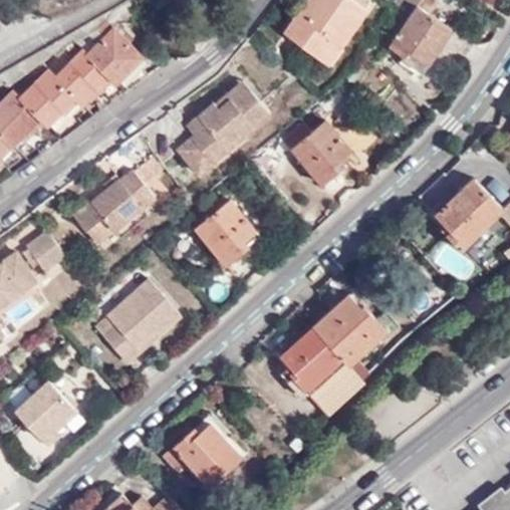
[(345,0),(310,0),(313,2),(308,10),(303,6),(283,35),(327,67),(364,13),(345,0)]
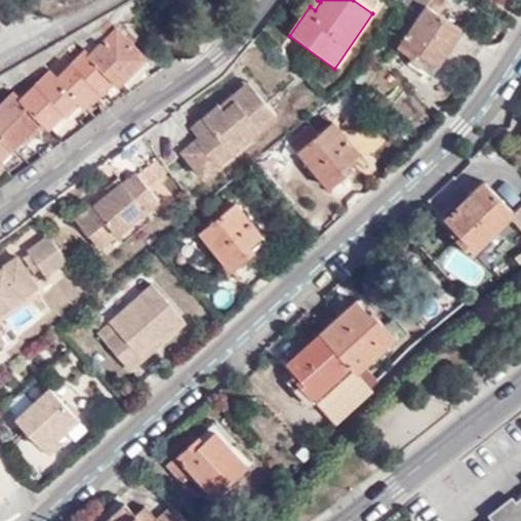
[(320,2),(317,0),(314,0),(310,6),(315,10),(320,2)]
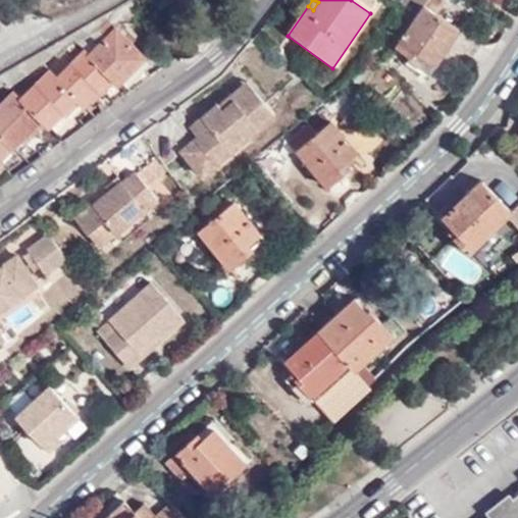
[(431,16),(442,0),(404,0),(391,20),(407,32),(394,50),(409,60),(408,64),(427,79),(458,34),(431,16)]
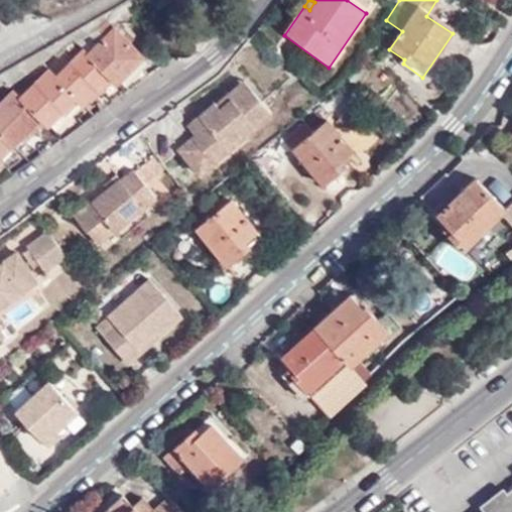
[(87,57),(123,94),(137,81),(129,73),(141,59),(105,23),(96,32),(104,40),(87,57)]
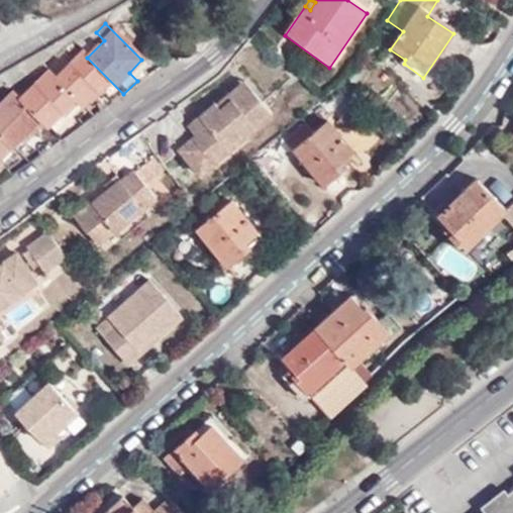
[(112,106),(123,94),(87,58),(83,54),(56,81),(78,103),(84,109),(100,93),(112,106)]
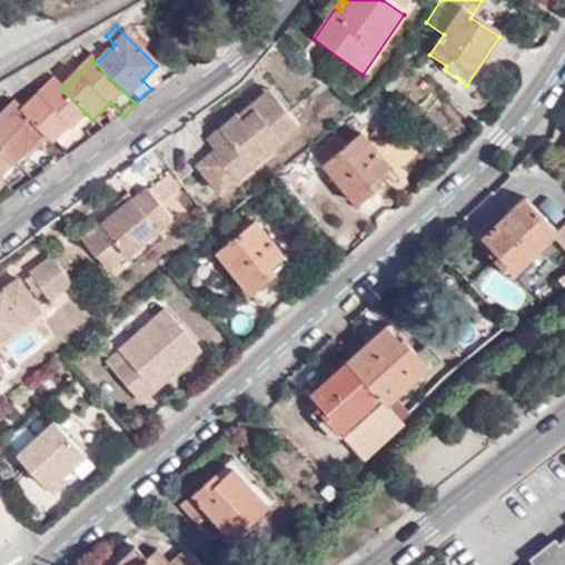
[(67,132),(86,114),(61,89),(55,83),(23,114),(67,158),(80,145),(67,132)]
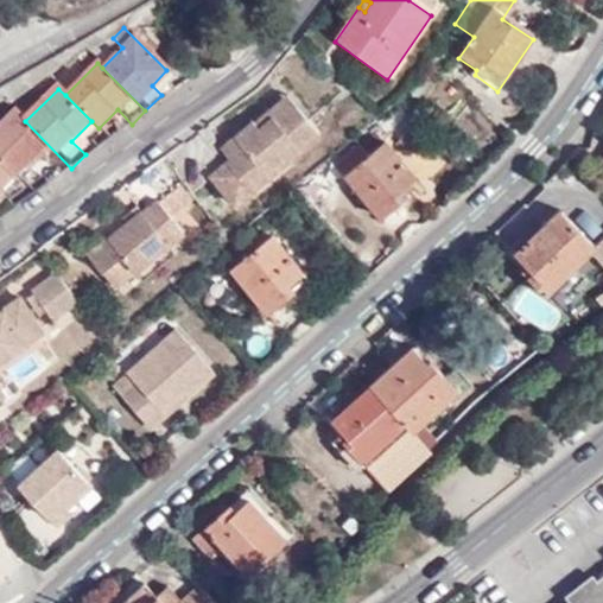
[(279,124),(299,108),(289,96),(270,110),(274,116),(279,124)]
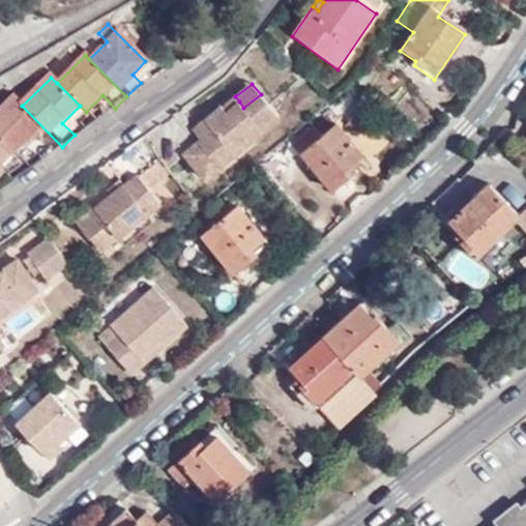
[(280,117),(261,94),(243,108),(239,101),(225,112),(221,108),(218,108),(192,129),(201,140),(184,153),(205,178),(235,154),(230,147),(244,136),(250,142),(280,117)]
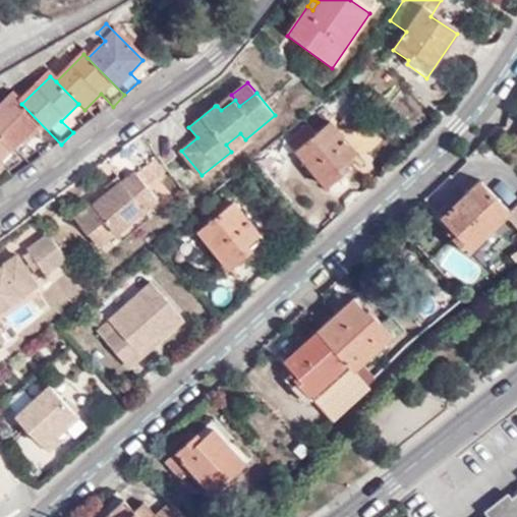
[(221,110),(235,100),(231,95),(217,106),(221,110)]
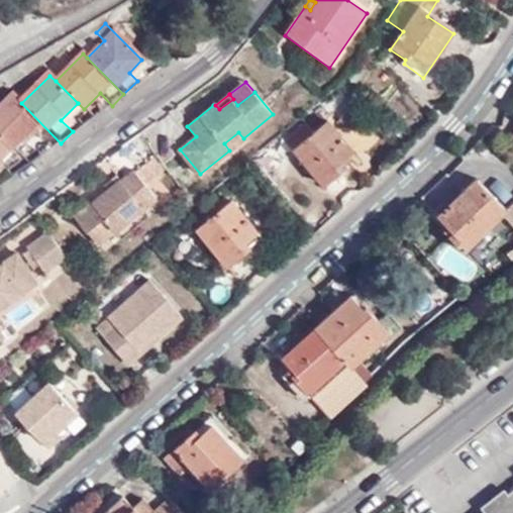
[(47,157),(61,143),(21,103),(14,96),(0,110),(0,139),(8,148),(13,152),(29,136),(47,157)]
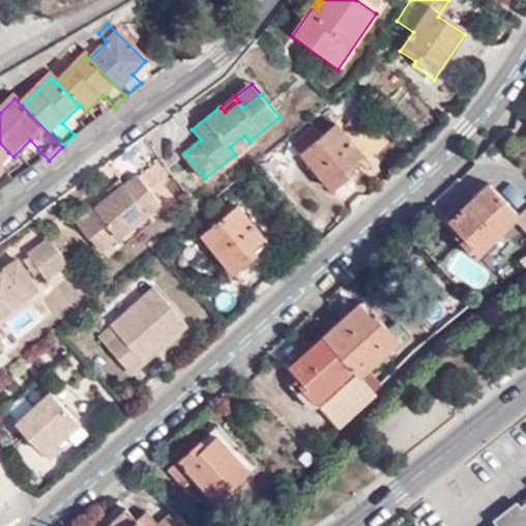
[(334,130),(299,163),(330,194),(352,174),(348,169),(360,158),(334,130)]
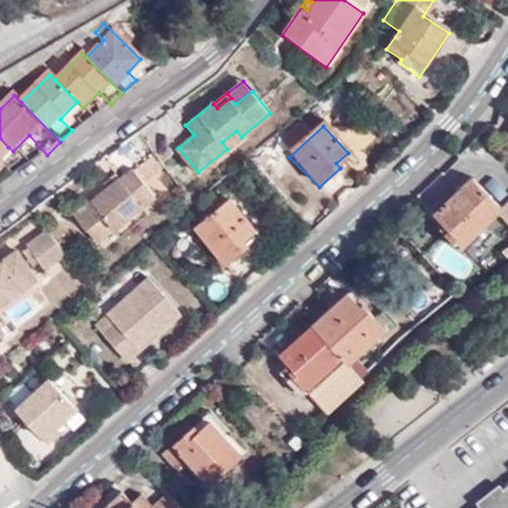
[(227,149),(241,137),(236,131),(222,142),(227,149)]
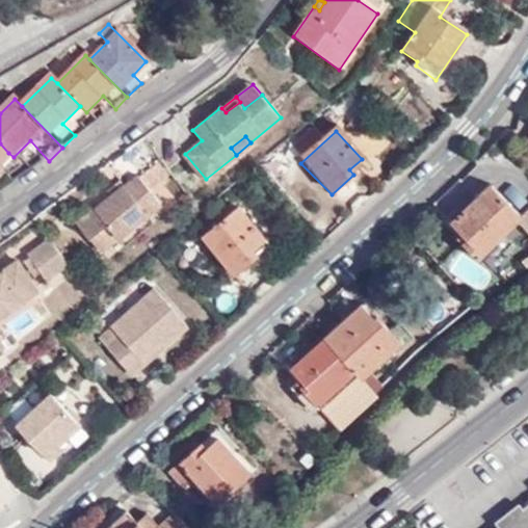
[(0,161),(8,153),(0,143),(0,191),(4,187),(0,183),(0,161)]
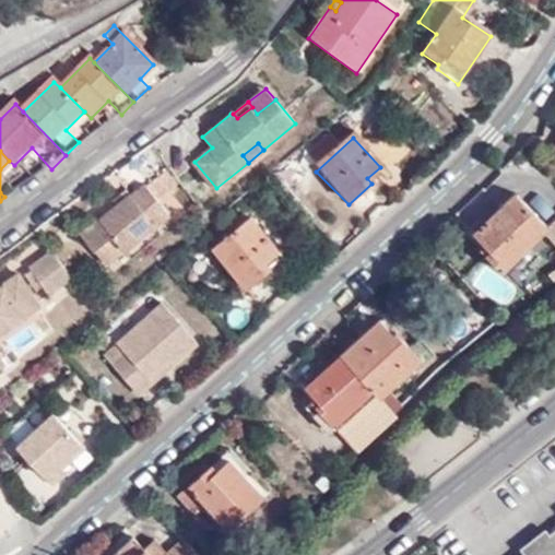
[(179,184),(169,170),(146,188),(157,201),(179,184)]
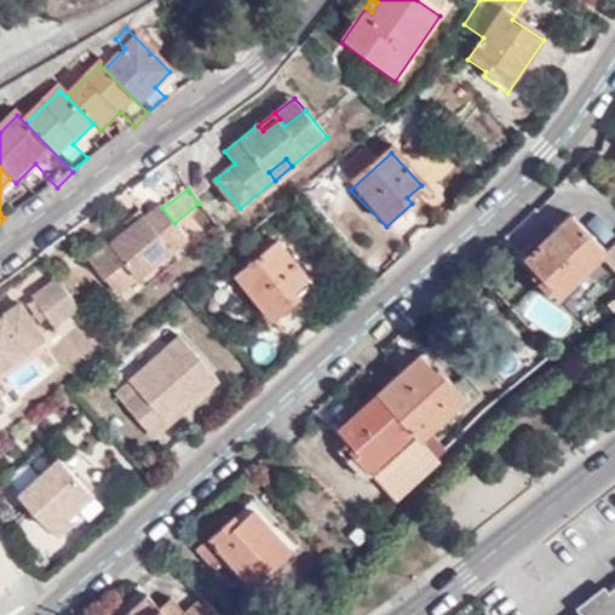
[(174,223),(162,208),(162,207),(109,246),(108,245),(88,259),(116,294),(137,279),(172,252),(188,240),(174,223)]
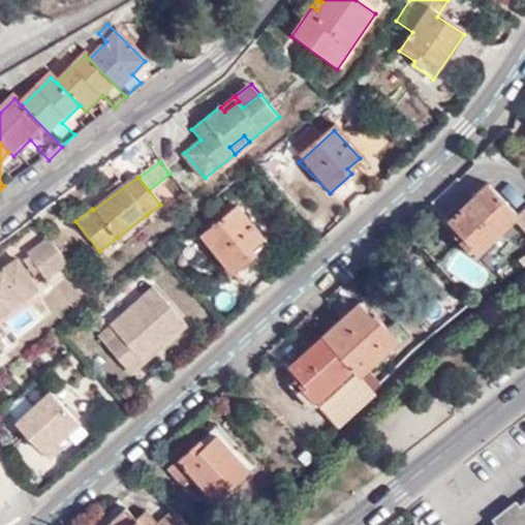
[(484,185),(444,222),(461,239),(456,244),(472,259),(516,218),(484,185)]
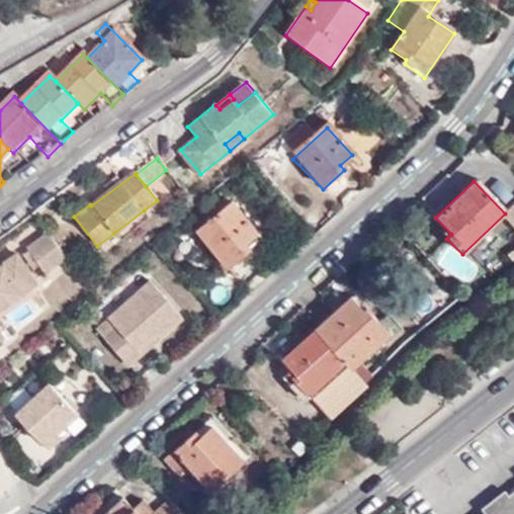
[(229,204),(194,232),(225,269),(247,252),(242,246),(255,236),(229,204)]
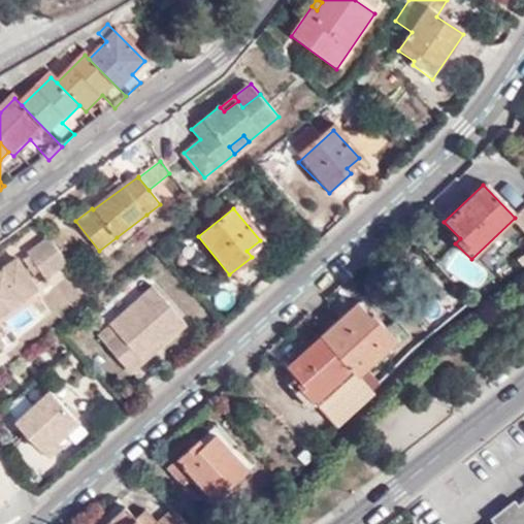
[(146,215),(117,237),(123,246),(153,223),(146,215)]
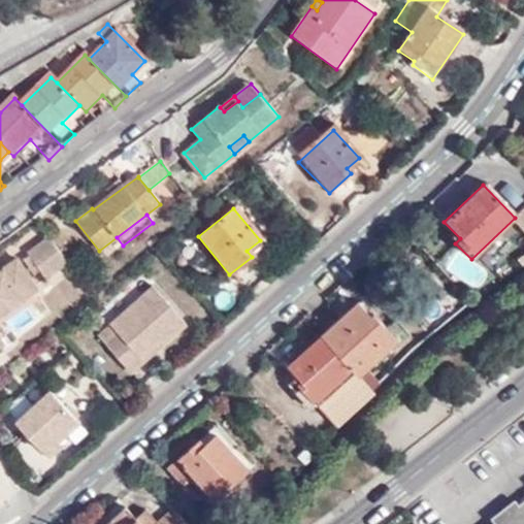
[(66,263),(48,239),(27,254),(44,279),(66,263)]
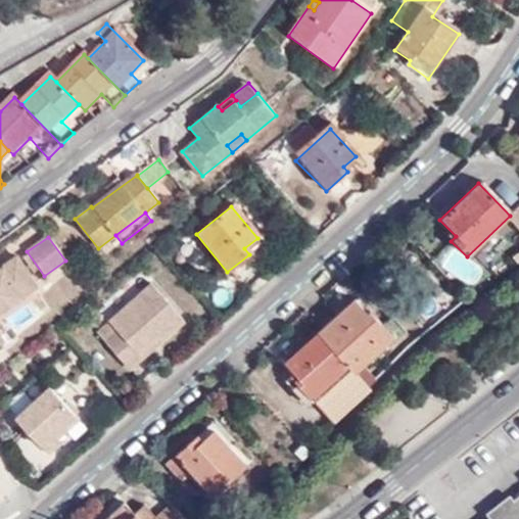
[(445,248),(434,267),(469,288),(480,271),(445,248)]
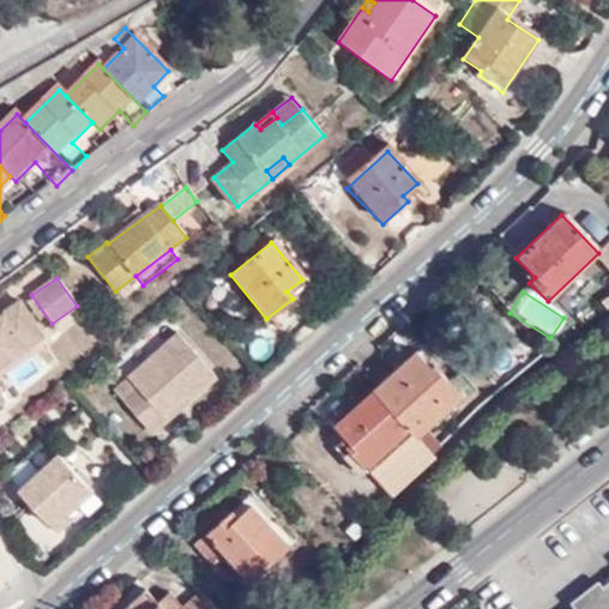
[(0,365),(43,338),(19,303),(0,315),(0,365)]
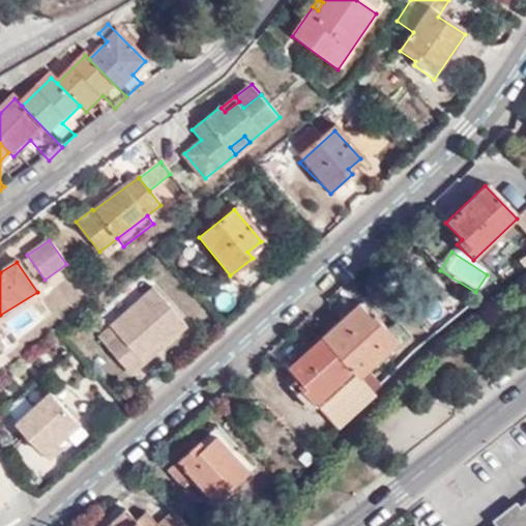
[(151,286),(111,324),(116,331),(105,343),(133,373),(145,361),(143,356),(159,342),(163,346),(186,323),(151,286)]
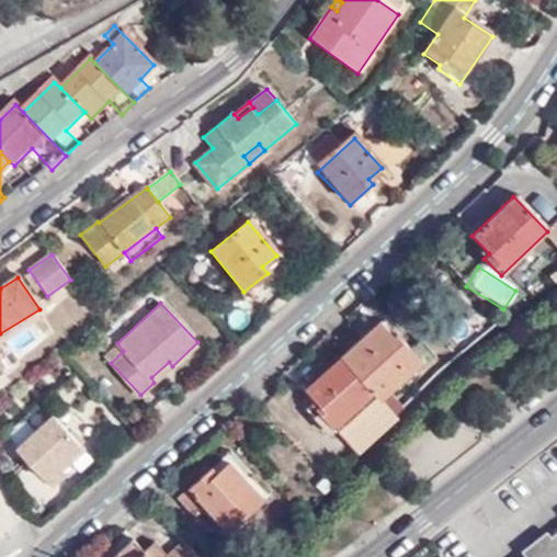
[(375,393),(383,400),(424,362),(399,334),(395,338),(381,324),(342,356),(375,393)]
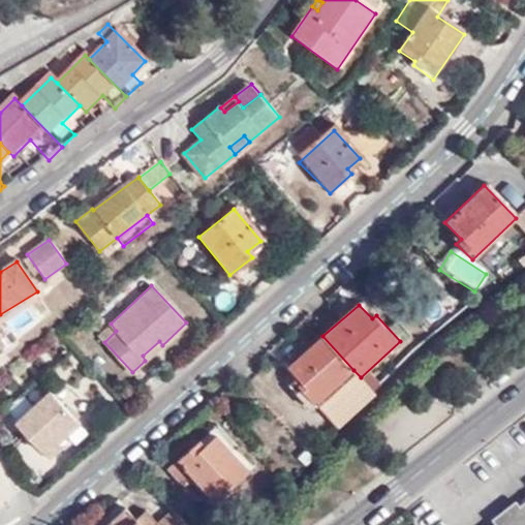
[(353,370),(322,336),(287,368),(296,377),(291,381),(313,405),(353,370)]
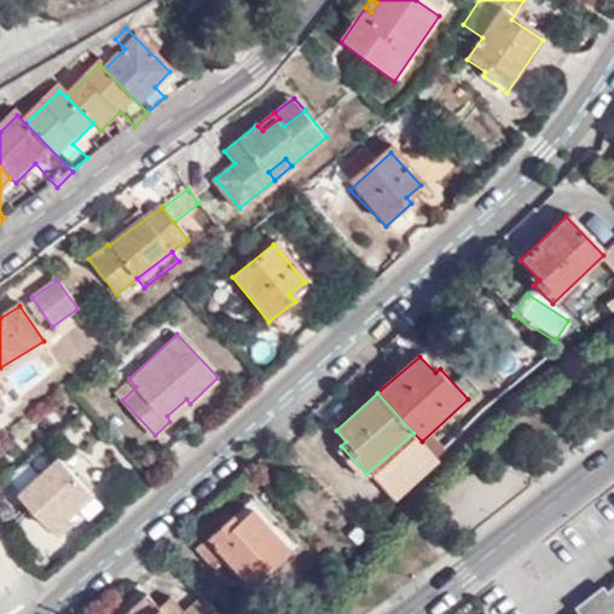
[(394,505),(435,457),(422,441),(376,482),(394,505)]
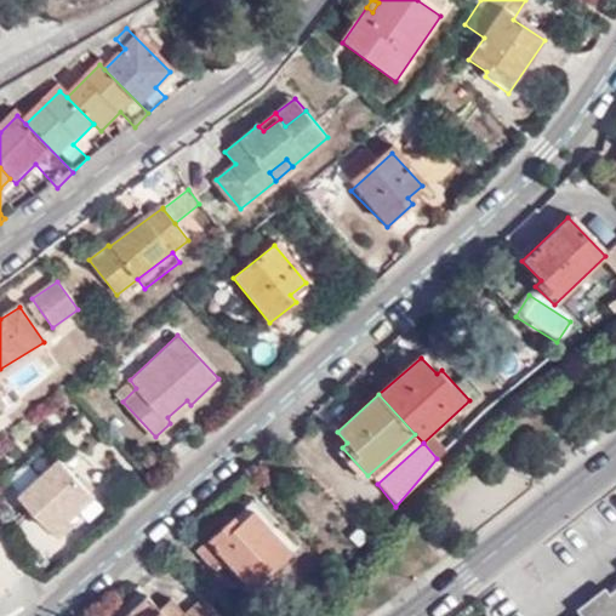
[(64,514),(89,491),(57,456),(20,494),(57,536),(72,523),(68,519),(64,514)]
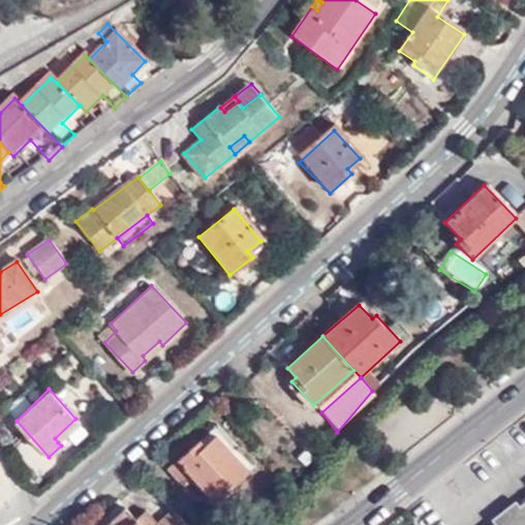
[(79,422),(75,419),(55,438),(58,442),(79,422)]
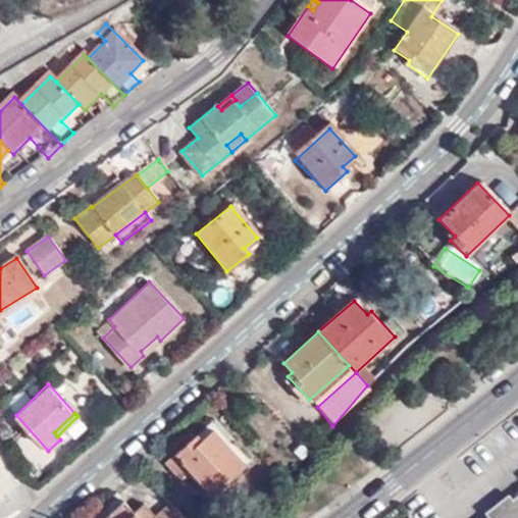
[(197,435),(165,464),(183,482),(195,472),(213,493),(246,463),(215,429),(203,442),(197,435)]
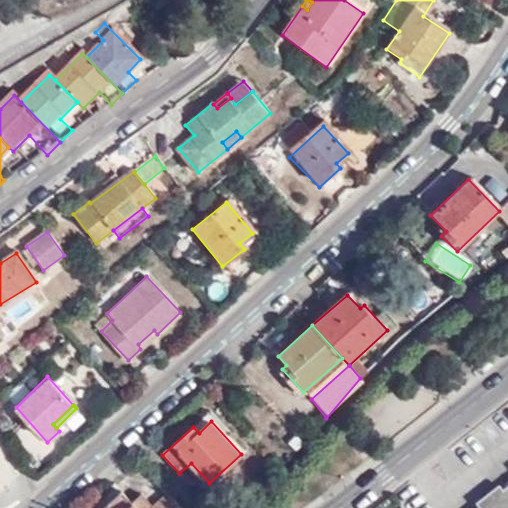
[(507,507),(507,474),(507,475),(507,483),(478,507),(507,507)]
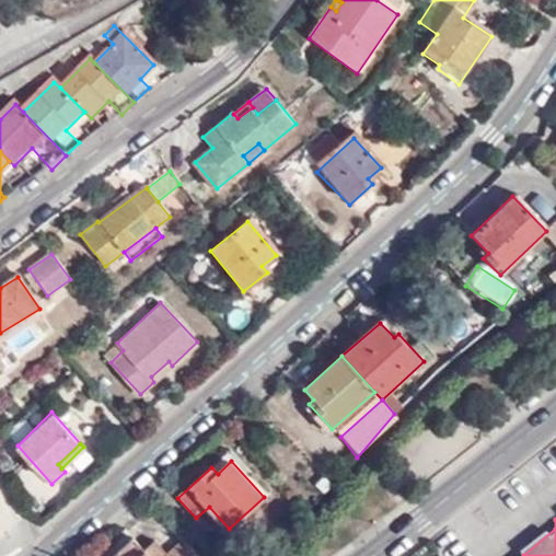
[(197,555),(186,544),(173,555),(168,555),(158,545),(148,555),(136,542),(120,555),(197,555)]
